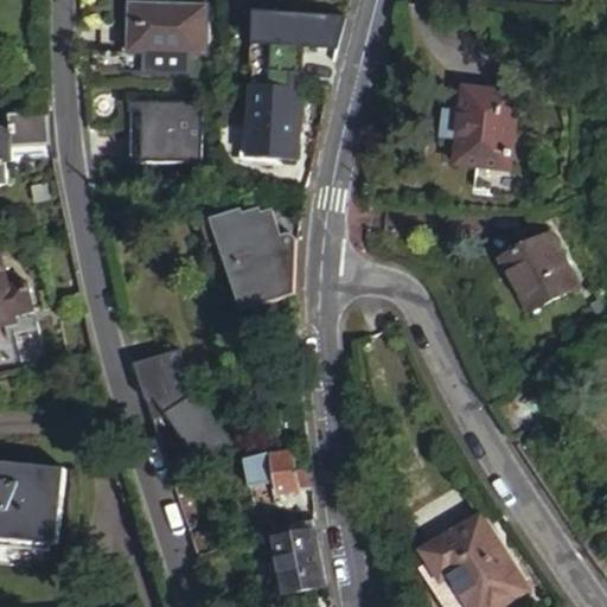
[(198,8),(132,7),(131,52),(147,53),(196,55),(198,8)]
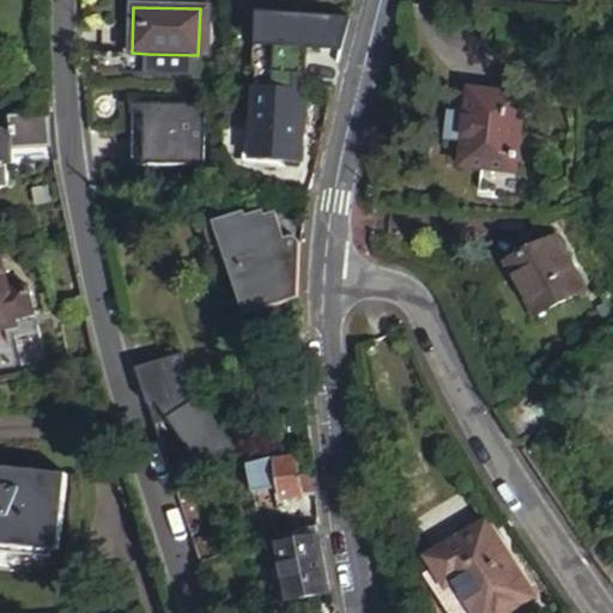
[(305,46),(338,46),(346,13),(255,12),(254,46),(272,46),(272,85),(304,86),(305,46)]
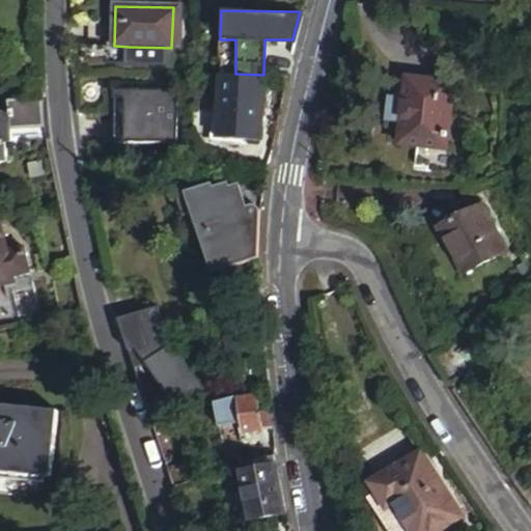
[(220,74),(235,74),(235,39),(220,39),(220,74)]
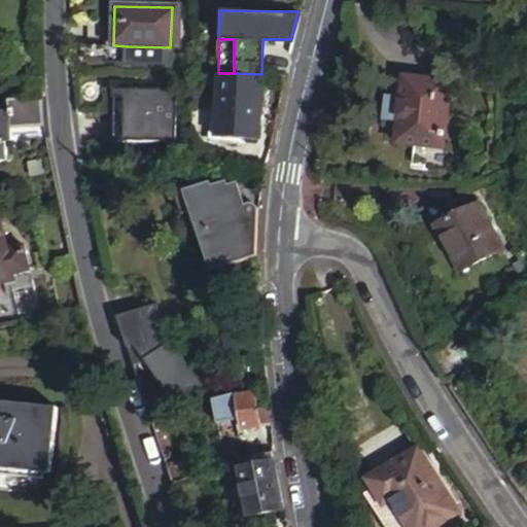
[(80,63),(128,65),(128,46),(113,45),(80,44),(80,63)]
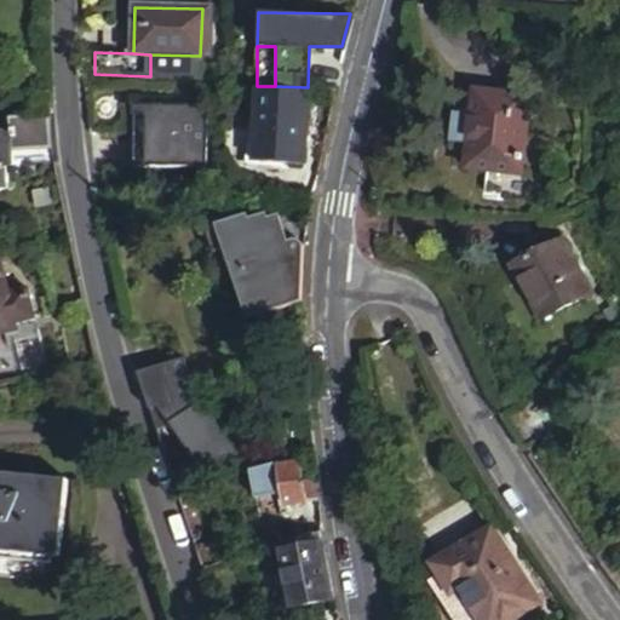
[(517,81),(463,79),(461,105),(446,107),(445,131),(459,132),(458,159),(512,162),(517,81)]
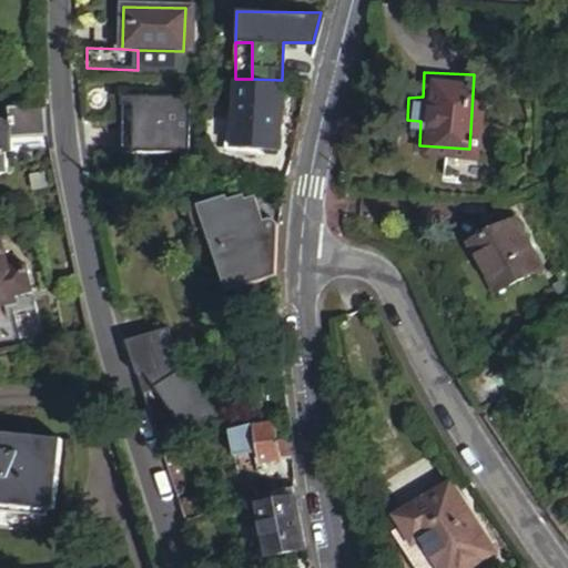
[(281,146),(282,80),(252,79),(235,79),(234,145),(281,146)]
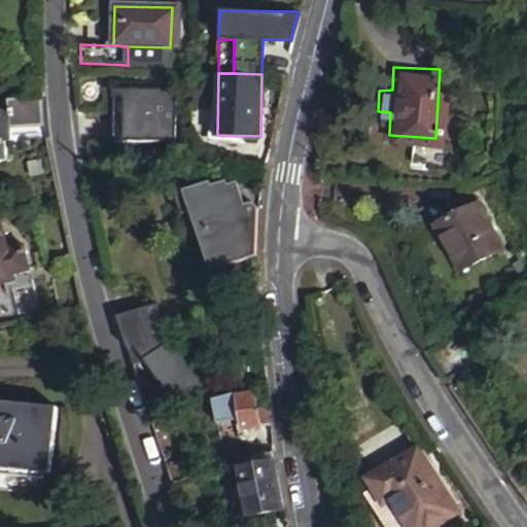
[(174,138),(176,92),(159,92),(159,84),(117,84),(117,138),(174,138)]
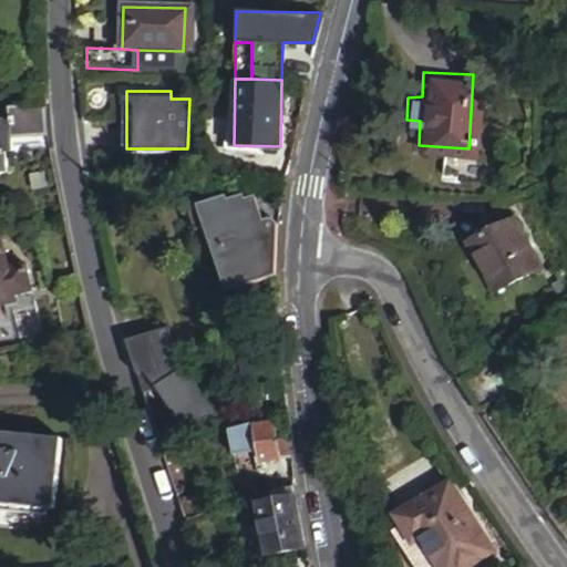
[(44,103),(9,105),(10,117),(0,117),(0,171),(9,171),(7,151),(14,151),(13,138),(13,131),(47,126),(44,103)]
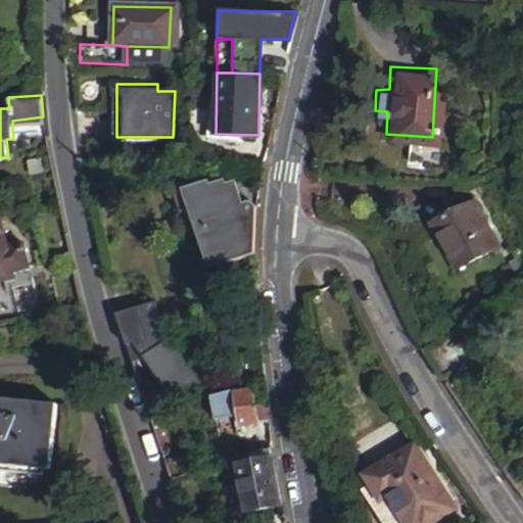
[(12,128),(44,125),(43,116),(12,121),(12,128)]
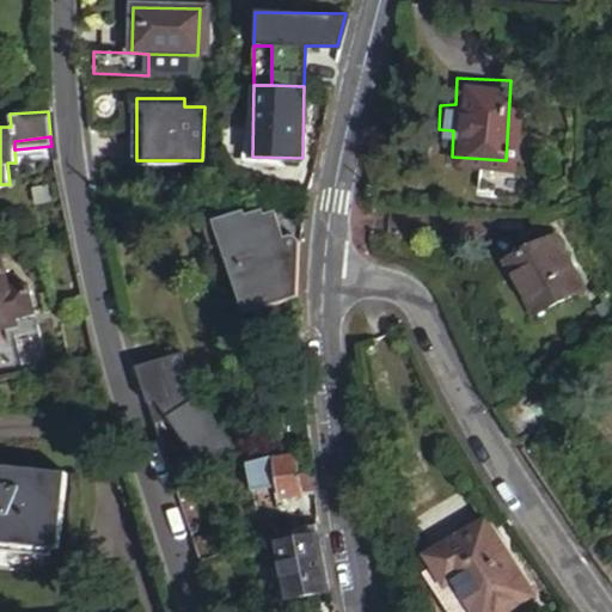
[(295,293),(294,242),(294,238),(293,237),(292,234),(289,233),(288,232),(286,233),(279,236),(270,208),(259,213),(258,208),(242,215),(239,210),(218,219),(230,243),(236,240),(261,308),(295,293)]
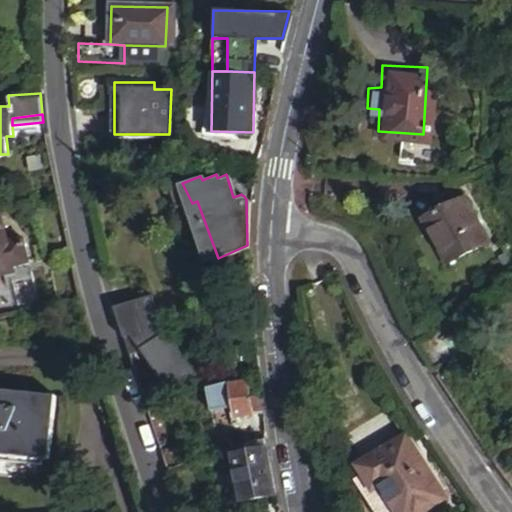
[(192,203),(182,183),(176,186),(183,205),(205,264),(218,258),(197,201),(192,203)]
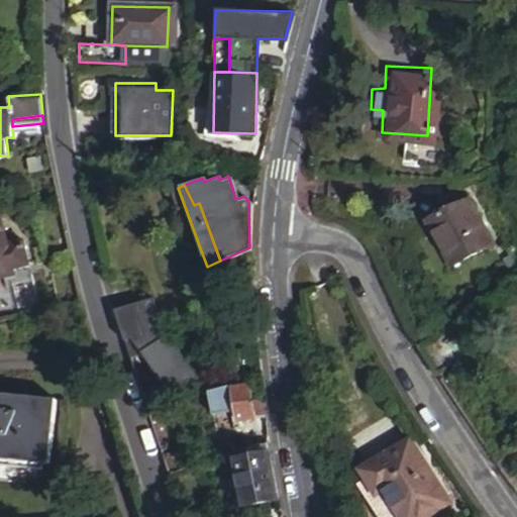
[(178,188),(166,193),(173,212),(185,207),(178,188)]
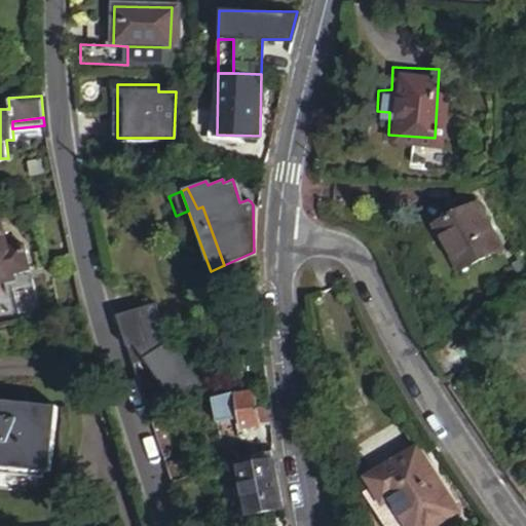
[(478,196),(438,222),(465,265),(504,239),(478,196)]
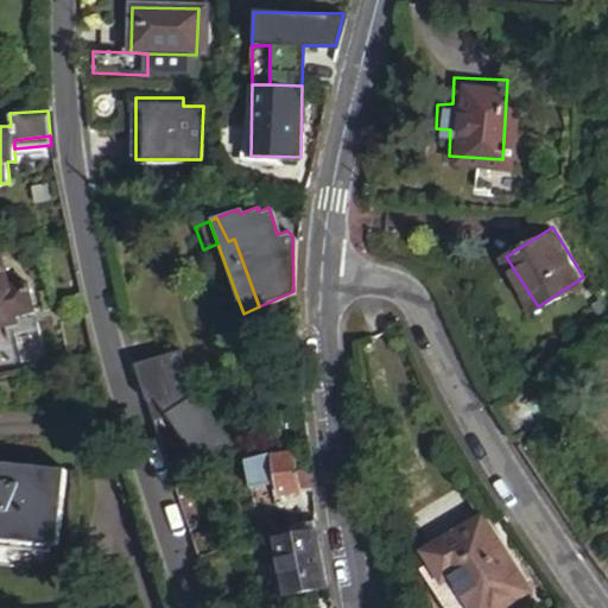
[(0,258),(0,325),(14,324),(13,318),(31,316),(25,283),(6,287),(0,258)]
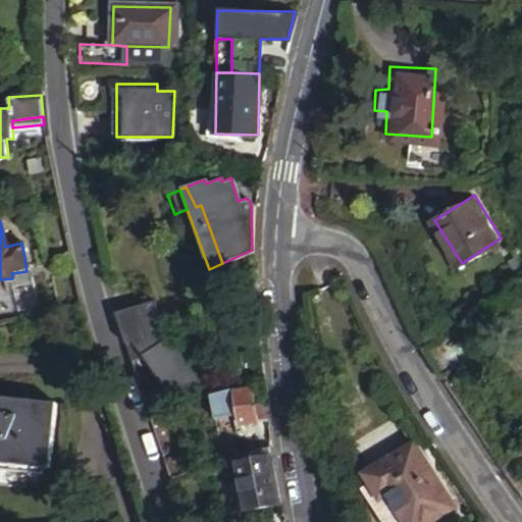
[(177,370),(147,364),(144,383),(174,389),(177,370)]
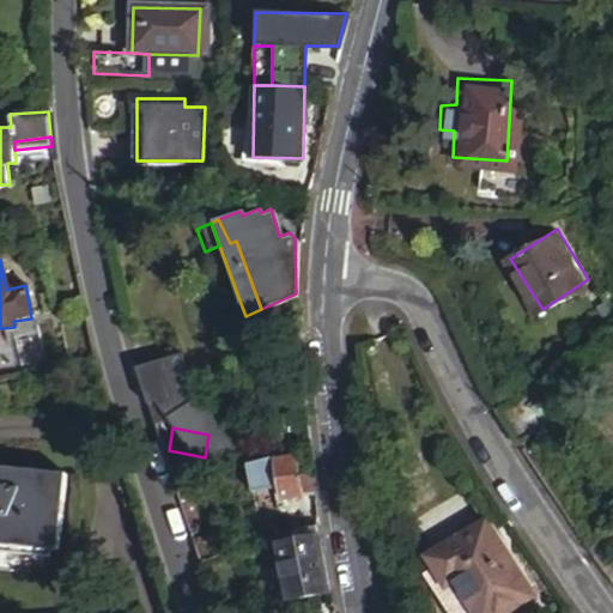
[(263,460),(252,463),(255,490),(283,487),(283,497),(291,496),(315,495),(313,474),(301,475),(301,455),(280,457),(280,455),(263,460)]
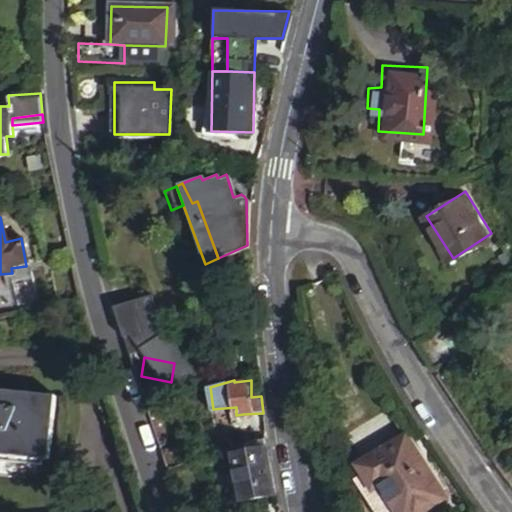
[(0,488),(49,495),(62,410),(0,400),(0,488)]
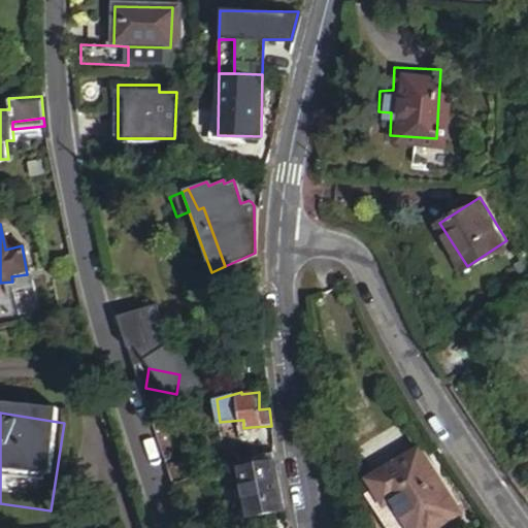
[(271,434),(271,426),(251,427),(252,435),(271,434)]
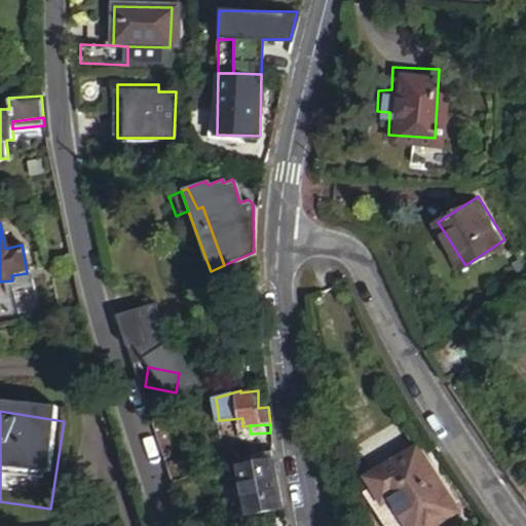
[(415,441),(370,472),(385,493),(391,489),(418,525),(421,525),(457,500),(415,441)]
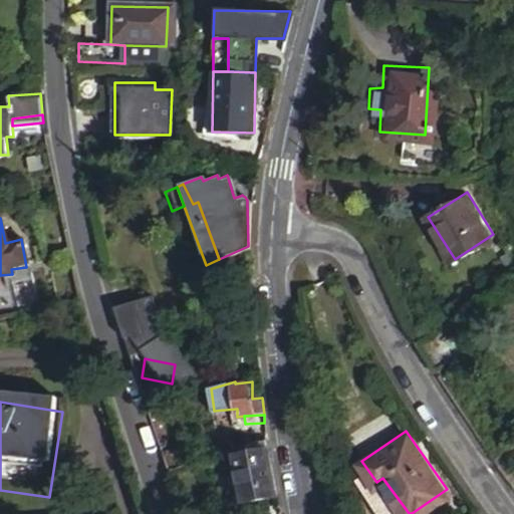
[(265,441),(249,446),(251,457),(267,454),(265,441)]
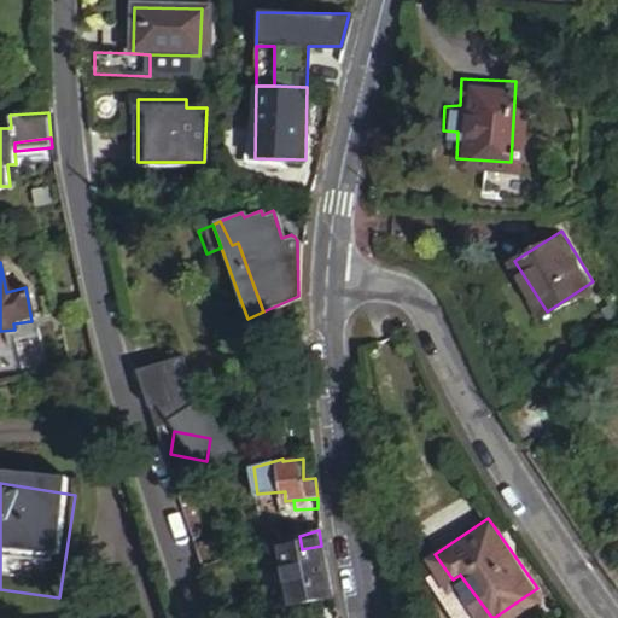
[(217,535),(190,542),(197,564),(223,557),(217,535)]
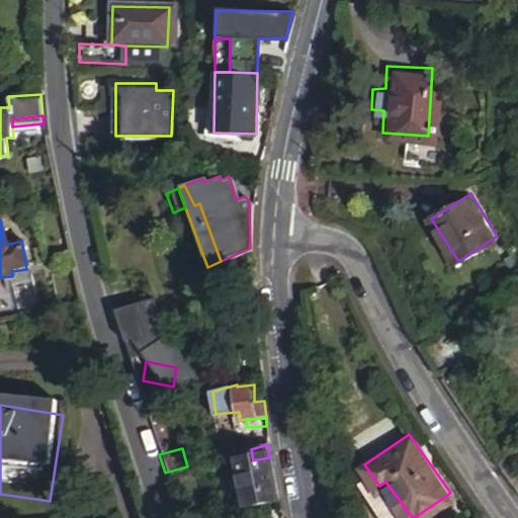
[(277,503),(269,457),(253,460),(248,461),(236,463),(243,509),(277,503)]
